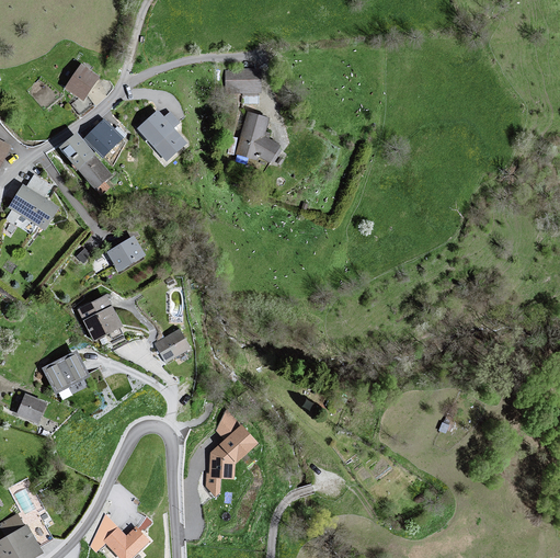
[(81,63),(64,87),(83,100),(99,76),(81,63)]
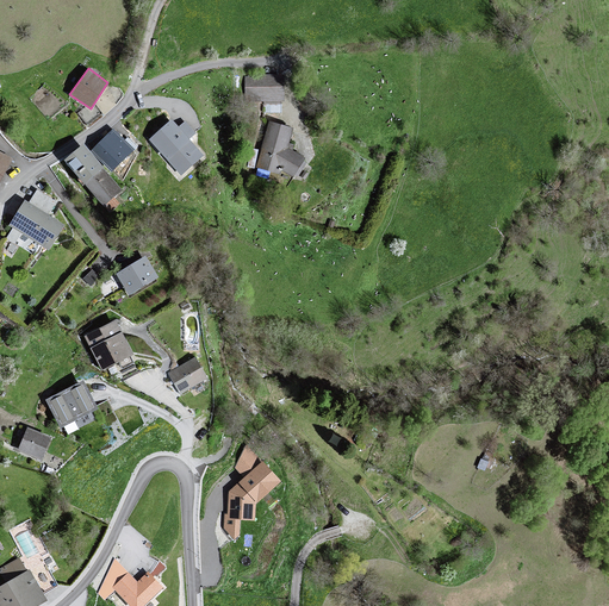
[(284,74),(244,74),(244,98),(284,99),(284,74)]
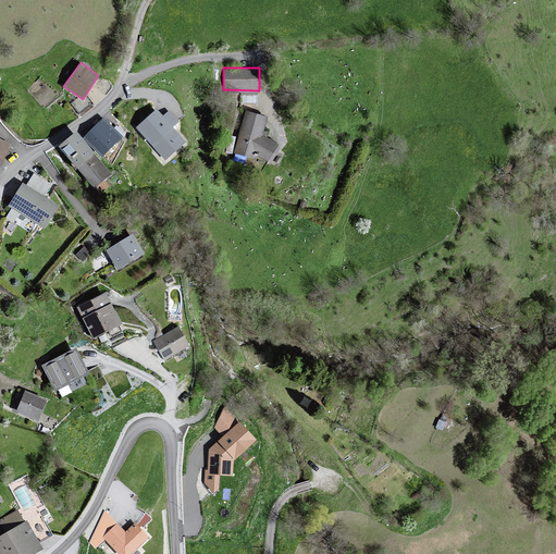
[(158,107),(136,126),(165,158),(186,139),(173,125),(180,120),(169,109),(163,113),(158,107)]
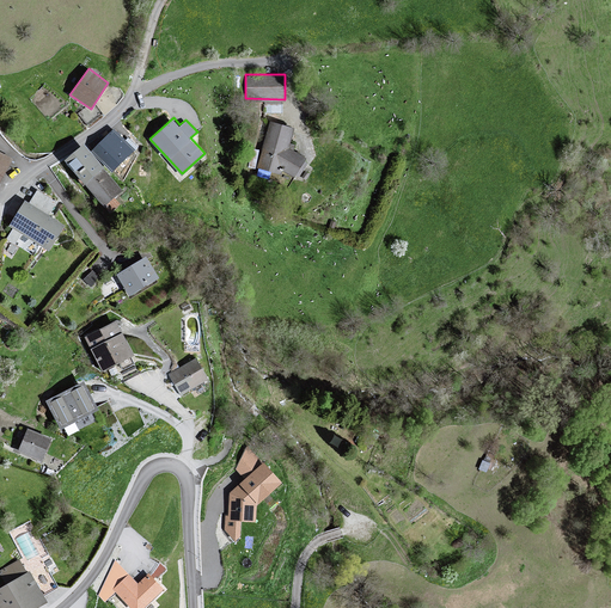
[(294,126),(269,121),(257,164),(294,176),(307,158),(292,148),(294,126)]
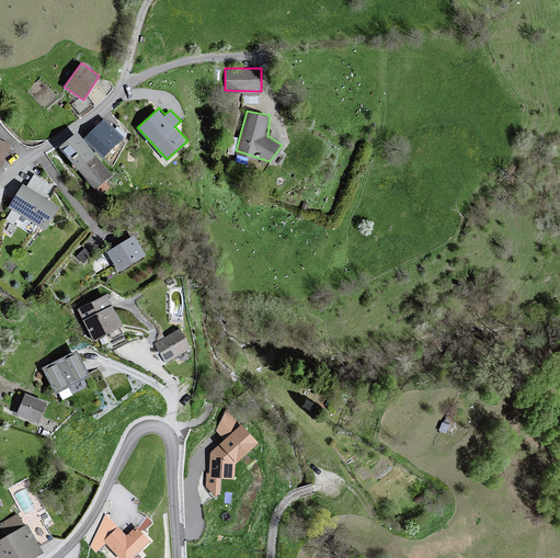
[(124,136),(103,117),(86,137),(103,158),(124,136)]
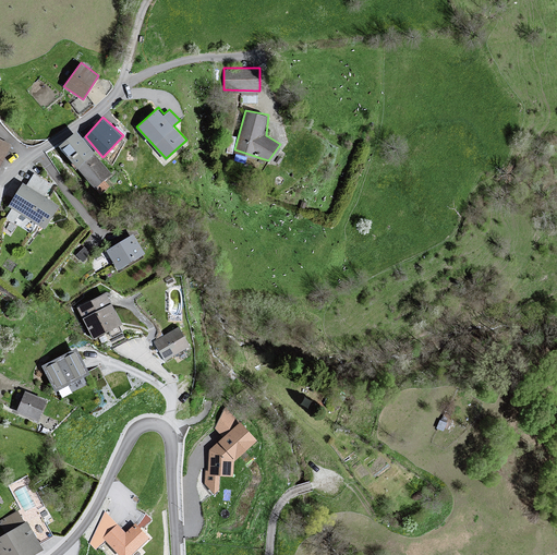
[(76,131),(58,147),(94,190),(112,175),(76,131)]
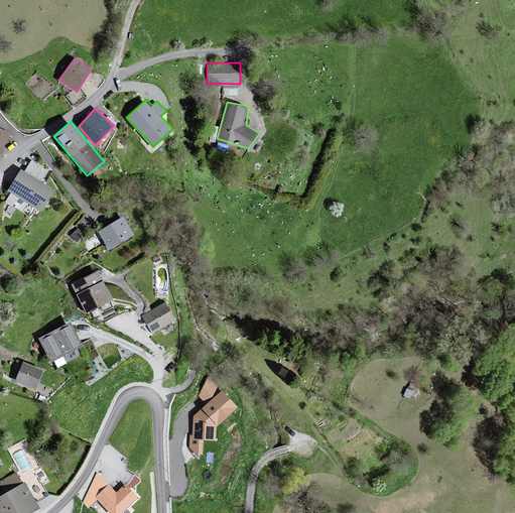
[(0,153),(10,134),(0,128),(0,153)]
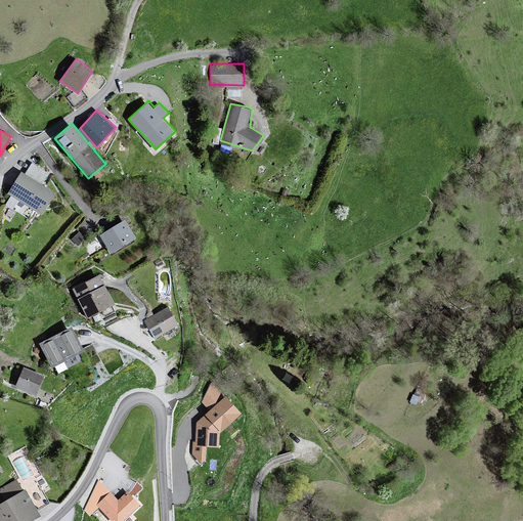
[(22,172),(7,192),(11,196),(5,204),(26,217),(31,209),(42,216),(56,193),(42,184),(48,173),(33,163),(26,174),(22,172)]
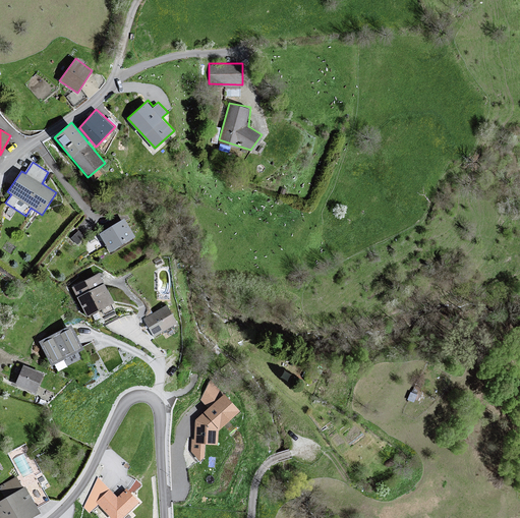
[(124,219),(99,233),(111,252),(135,236),(124,219)]
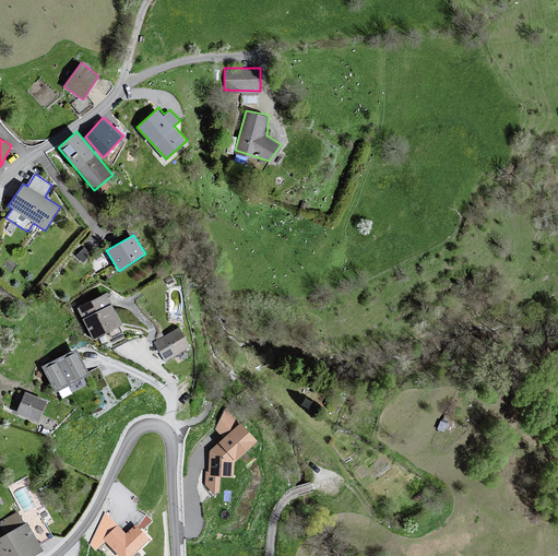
[(105,292),(76,308),(95,340),(123,323),(105,292)]
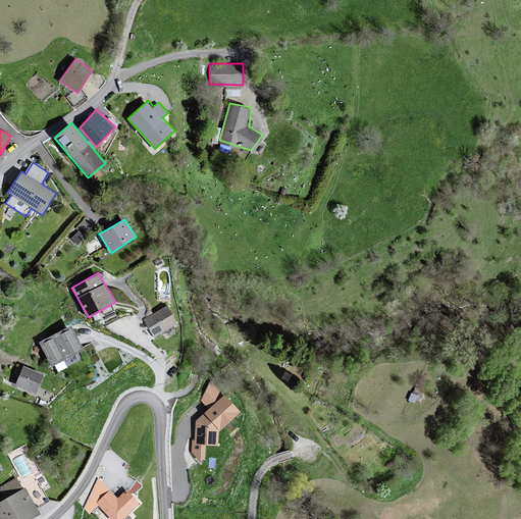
[(167,304),(143,318),(154,336),(178,323),(167,304)]
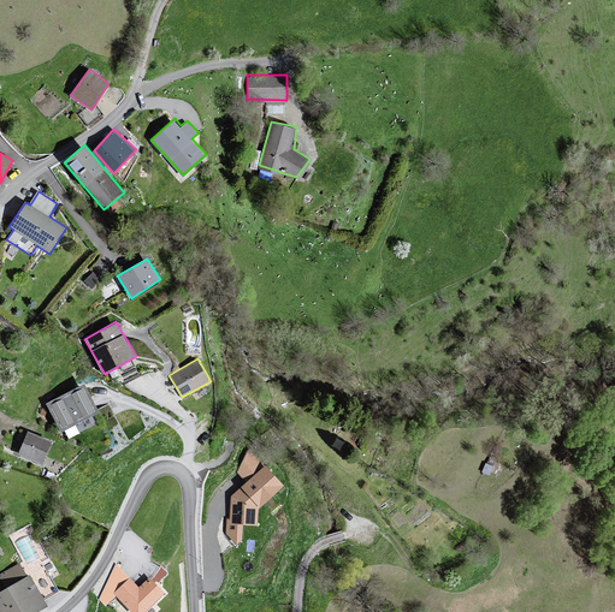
[(83,384),(46,403),(61,432),(99,413),(83,384)]
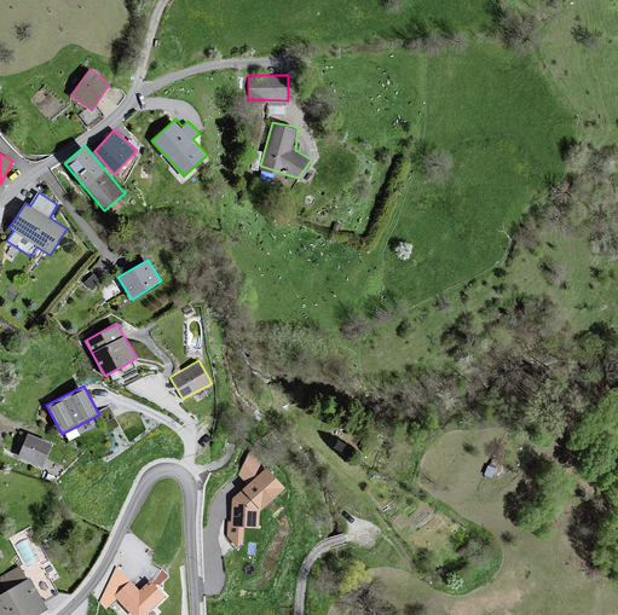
[(28,433),(17,457),(41,466),(51,442),(28,433)]
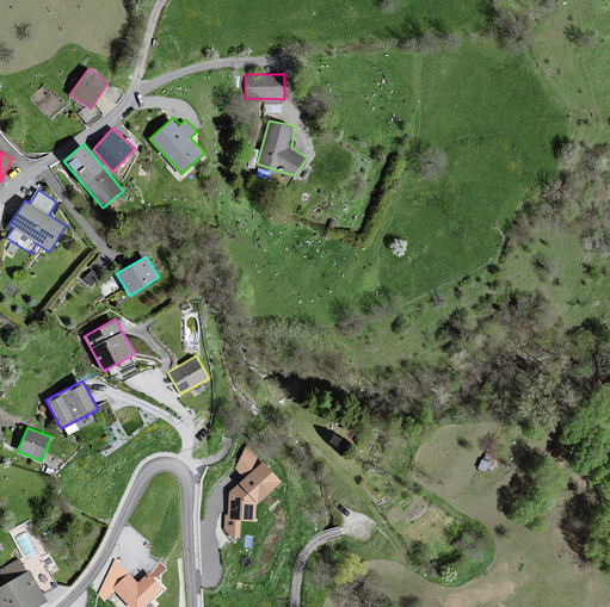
[(234,470),(226,531),(241,532),(244,515),(256,516),(258,495),(277,497),(282,463),(244,458),(241,471),(234,470)]
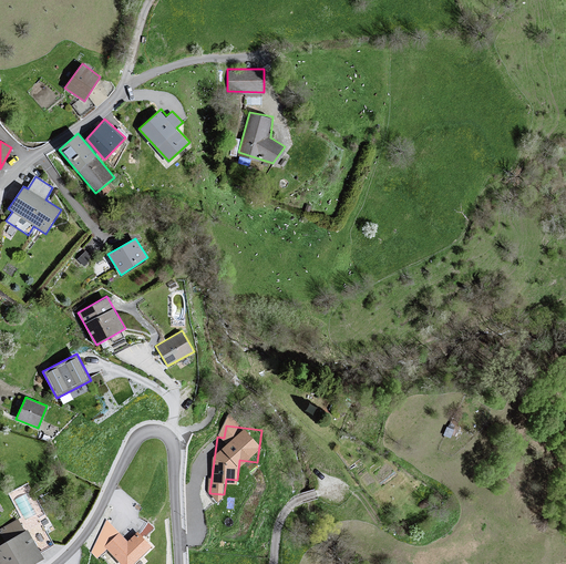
[(27,529),(0,543),(0,563),(31,563),(43,556),(27,529)]
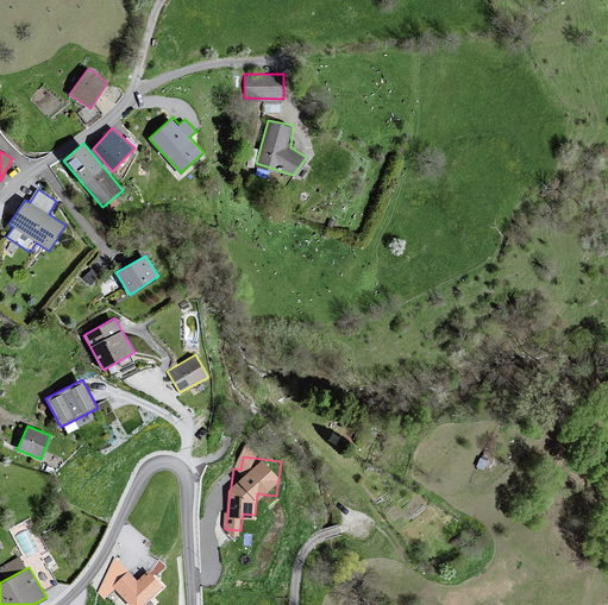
[(145,569),(137,578),(129,568),(110,585),(130,604),(143,604),(163,586),(145,569)]
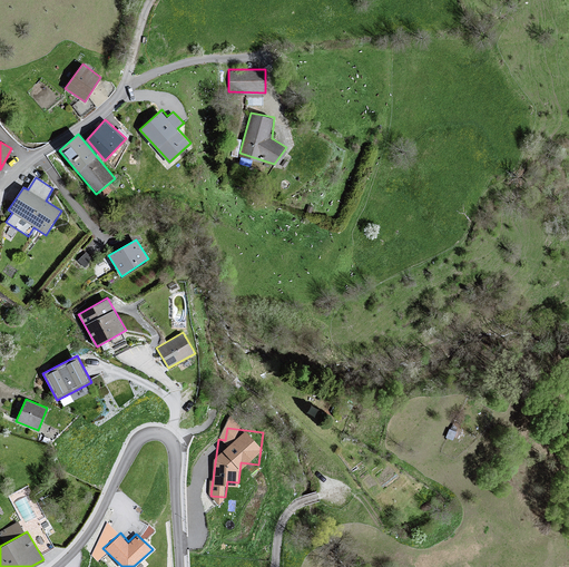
All buildings are outlined.
